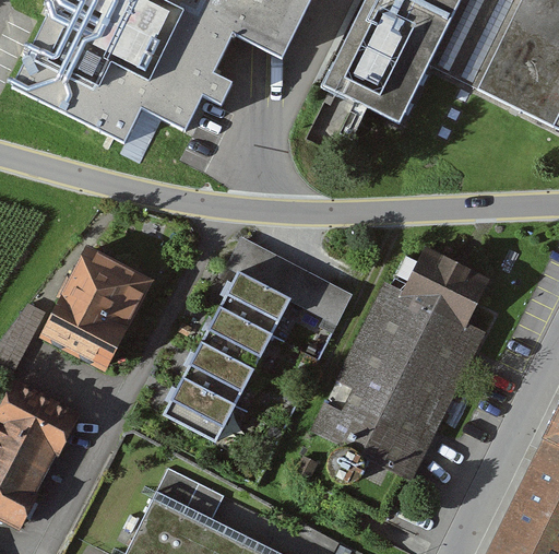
[(52,0),(12,87),(139,160),(163,113),(190,126),(207,92),(224,101),(233,81),(215,72),(230,38),(266,55),(292,13),(265,0),(52,0)]
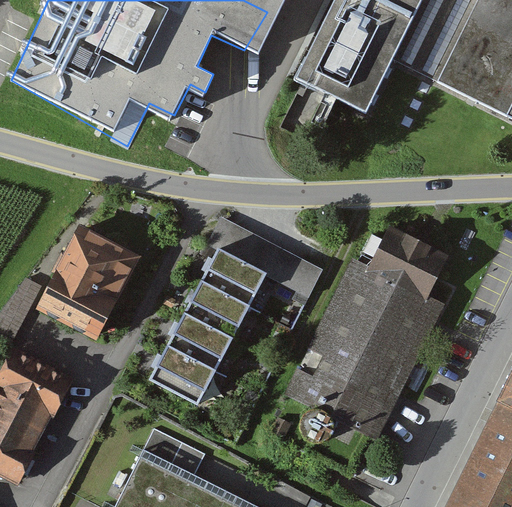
[(243,0),(267,12),(273,0),(243,0)]
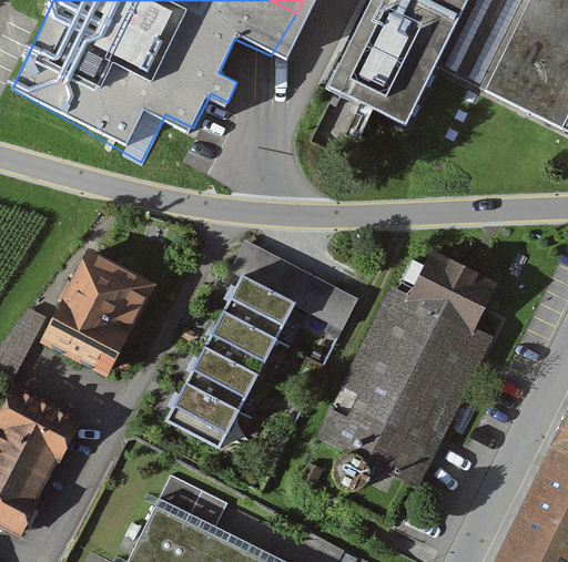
[(371,0),(327,88),(412,128),(439,71),(567,133),(567,0),(371,0)]
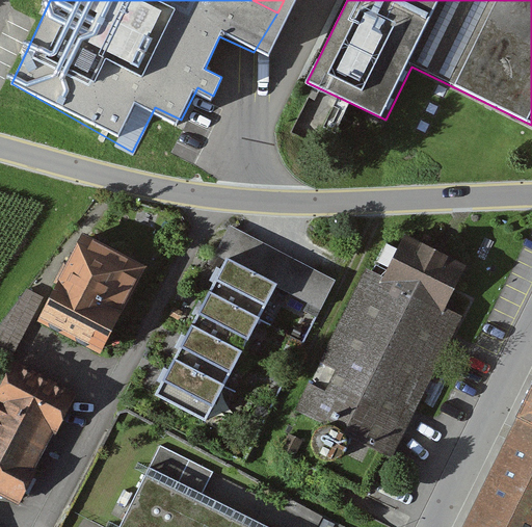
[(334,271),(231,219),(215,247),(318,300),(334,271)]
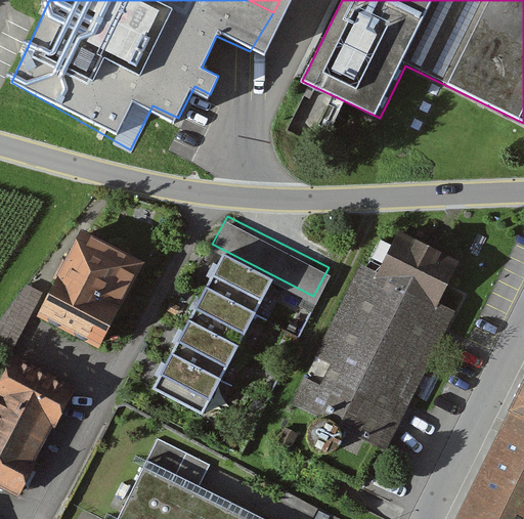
[(98,346),(142,261),(83,231),(39,315),(98,346)]
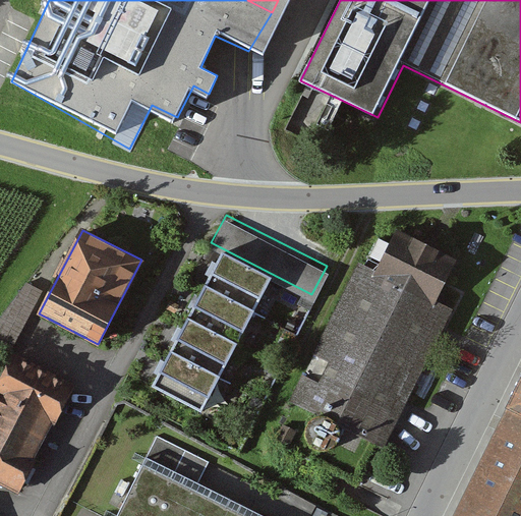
[(454,259),(398,230),(379,268),(361,259),(288,400),(384,449),(446,328),(456,309),(433,298),(454,259)]
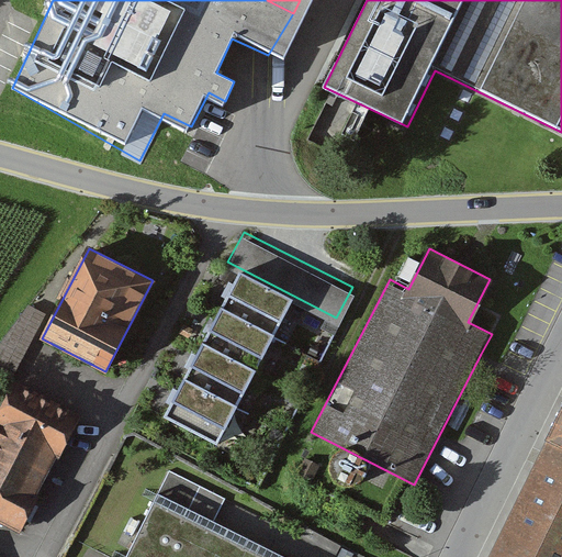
[(292,300),(240,273),(166,415),(217,443),(292,300)]
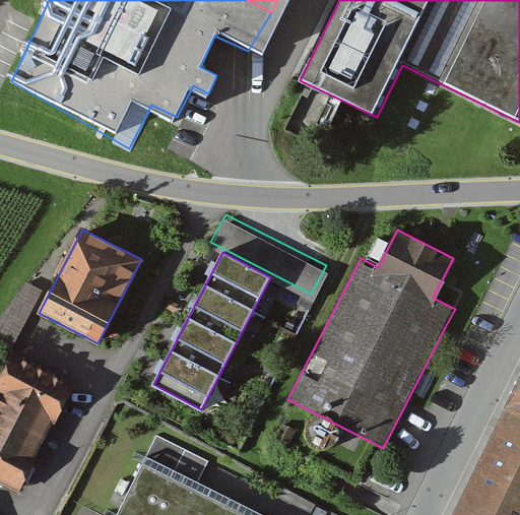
[(71,389),(11,359),(0,379),(0,480),(18,491),(71,389)]
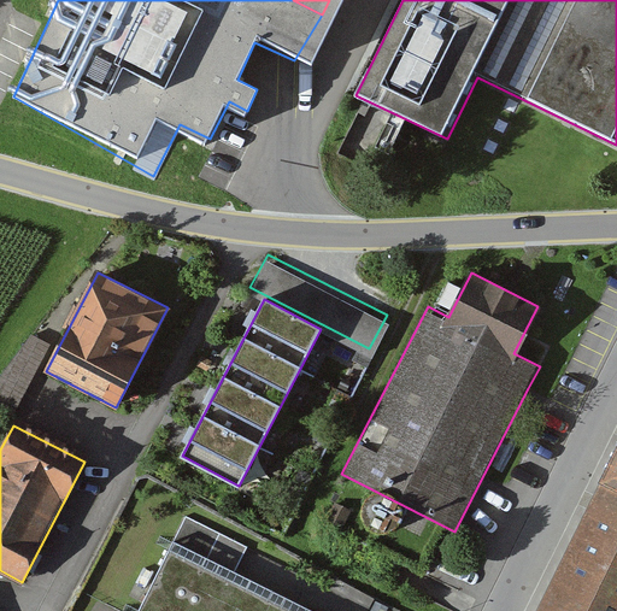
[(616,610),(616,448),(538,610),(616,610)]
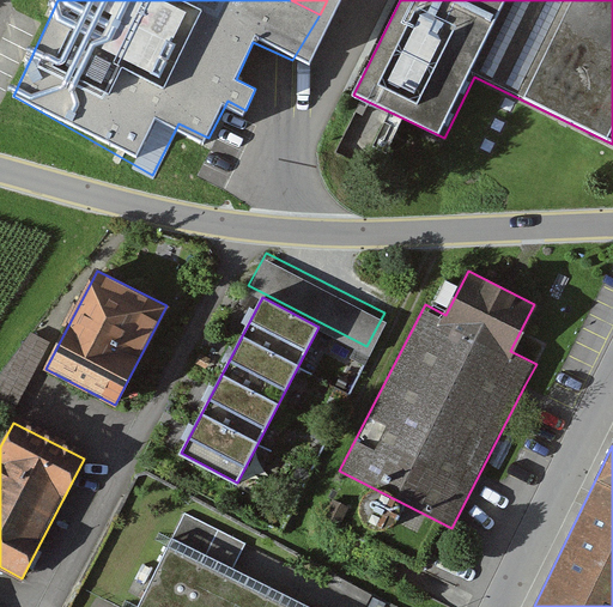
[(313,606),(173,539),(139,606),(313,606)]
